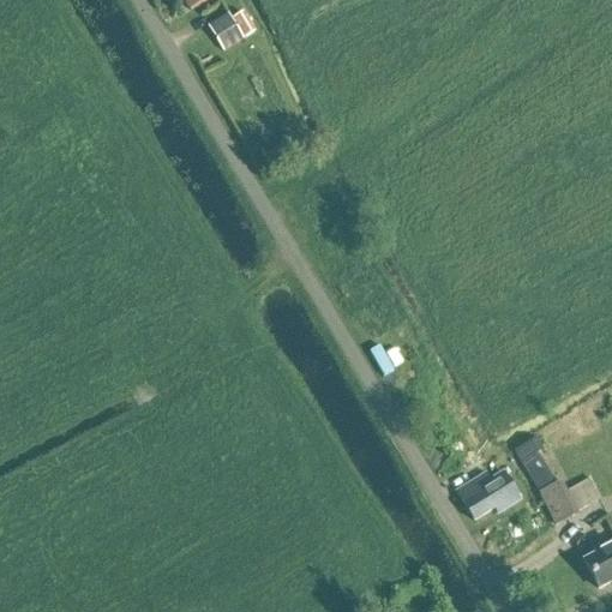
[(185,0),(193,11),(209,0),(185,0)]
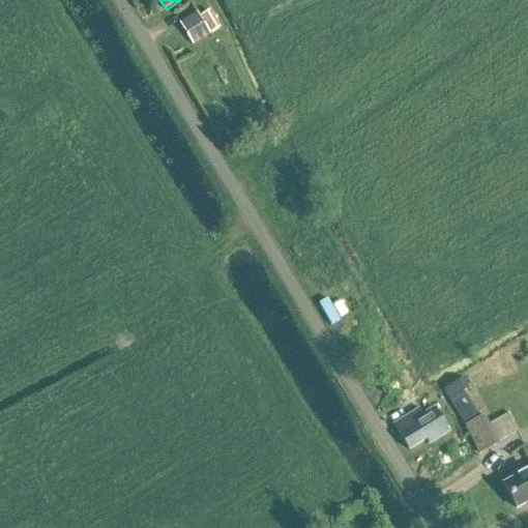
[(212,5),(179,18),(187,40),(221,29),(212,5)]
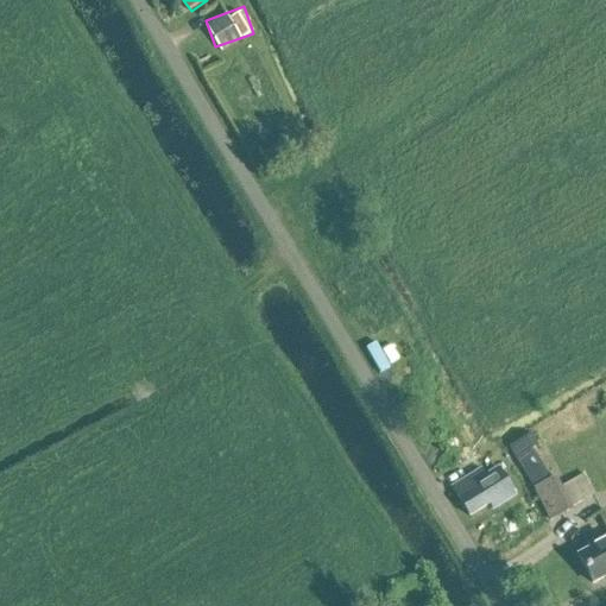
[(532,434),(511,447),(535,485),(550,475),(535,450),(540,447),(532,434)]
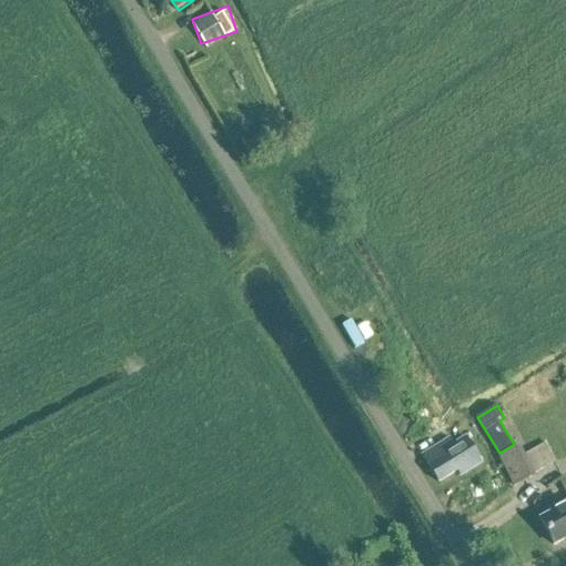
[(443,444),(424,455),(440,481),(458,470),(462,474),(482,462),(466,437),(447,450),(443,444)]
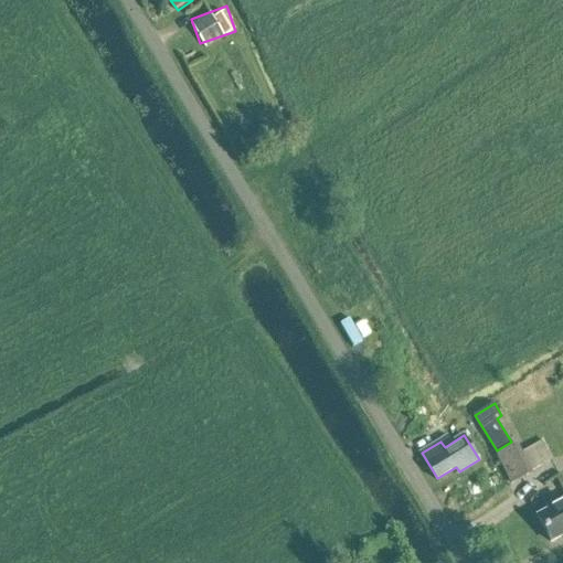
[(551,510),(539,517),(552,542),(562,537),(562,499),(549,507),(551,510)]
